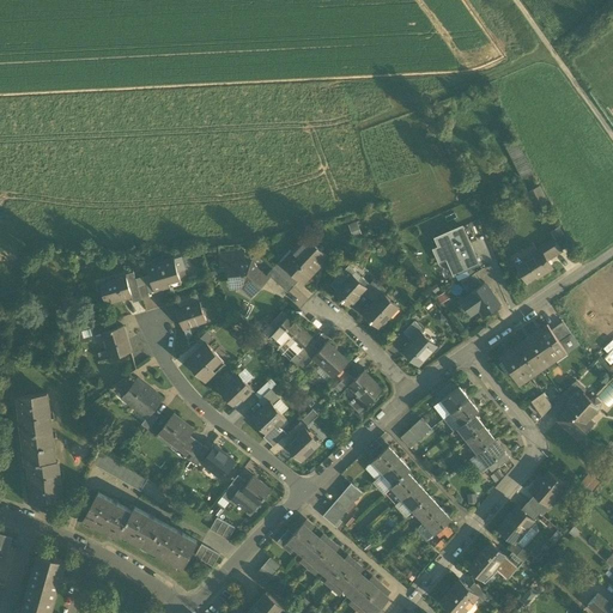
[(505,147),(521,178),(533,173),(517,141),(505,147)]
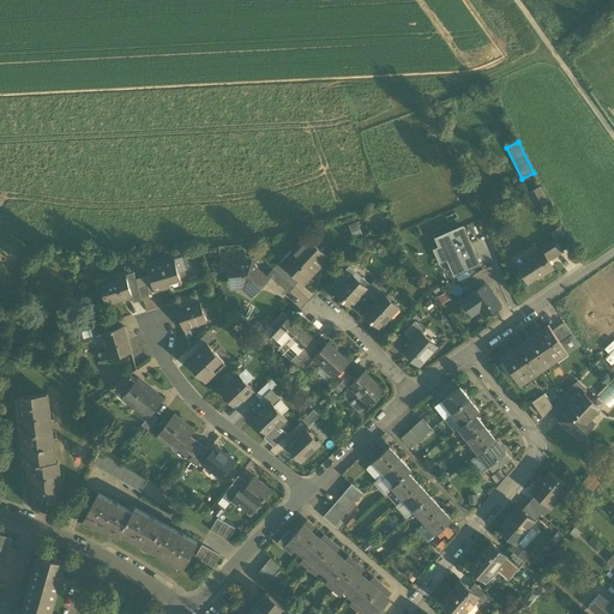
[(530,192),(537,206),(547,202),(540,187),(530,192)]
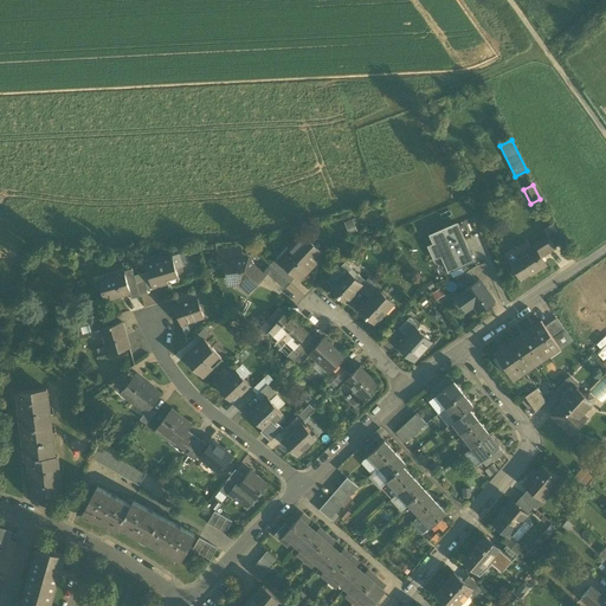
[(548,237),(555,247),(565,242),(553,221),(543,227),(548,237)]
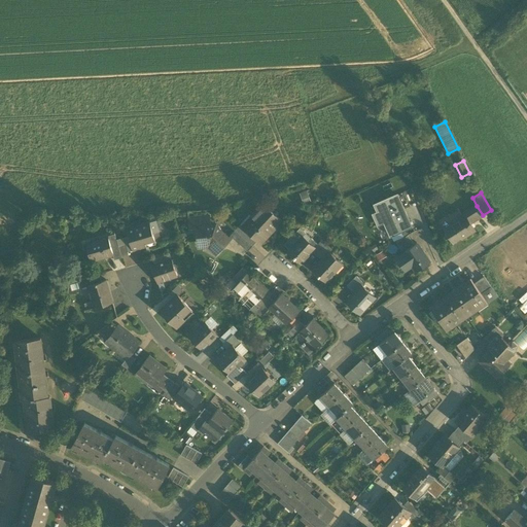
[(384,222),(390,237),(402,231),(398,222),(408,218),(397,195),(375,205),(378,213),(373,215),(378,225),(384,222)]
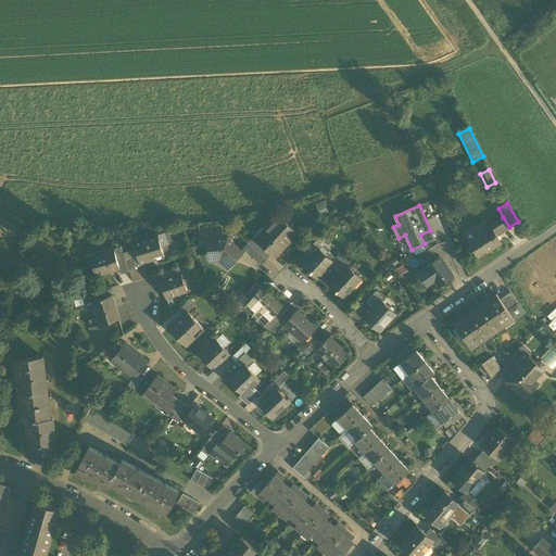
[(278,215),(265,229),(263,227),(254,237),(258,241),(258,242),(272,254),(274,256),(281,250),(288,243),(286,241),(295,231),(278,215)]
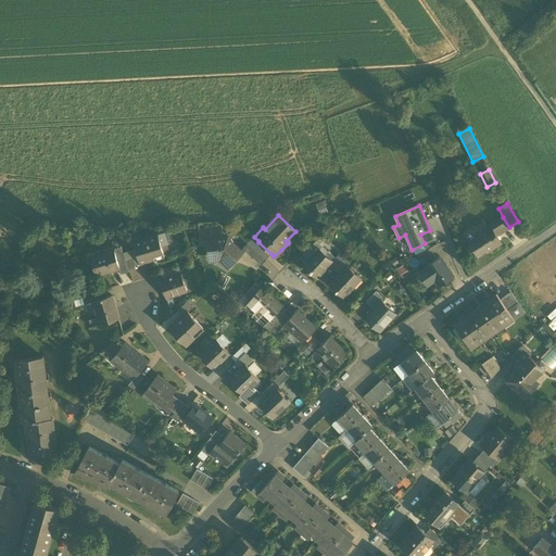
[(503,217),(496,222),(503,231),(509,227),(503,217)]
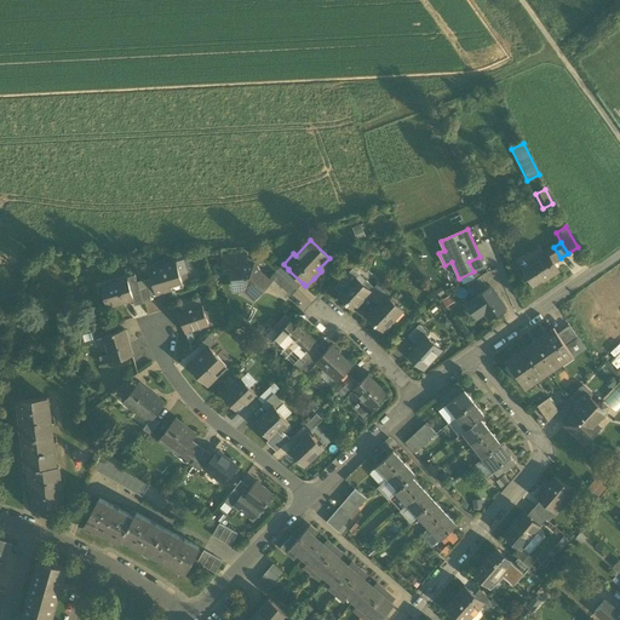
[(554,263),(561,258),(554,247),(543,253),(545,256),(547,254),(554,263)]
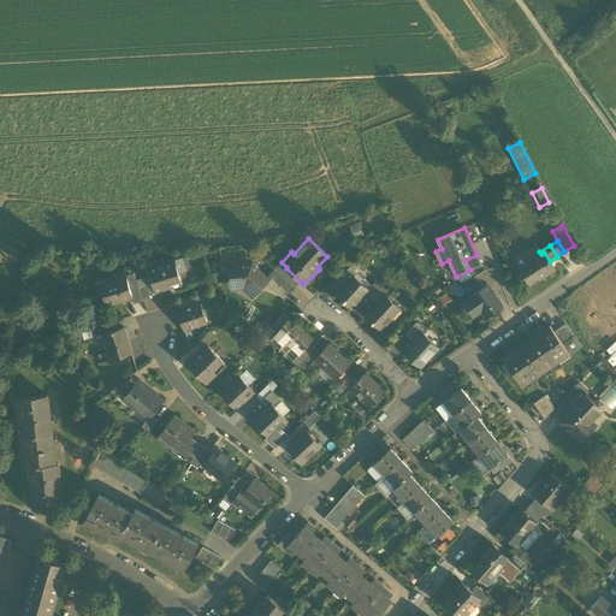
[(221,267),(229,267),(229,266),(247,264),(246,253),(219,255),(221,267)]
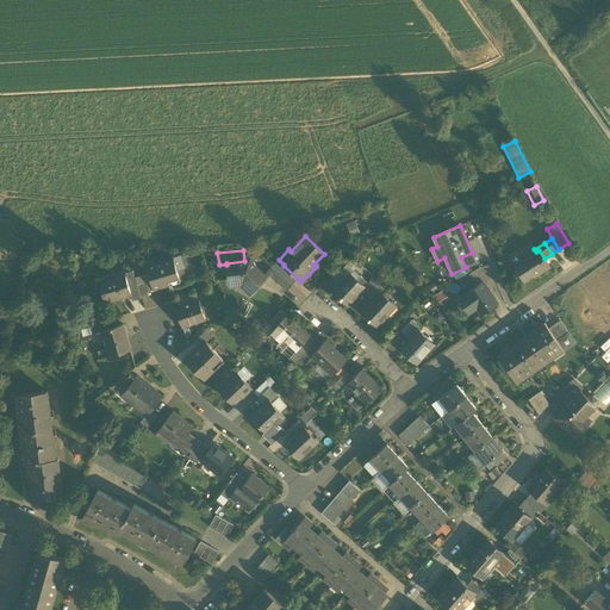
[(551,268),(545,259),(539,250),(536,251),(523,260),(523,262),(515,267),(524,281),(533,277),(534,278),(551,268)]
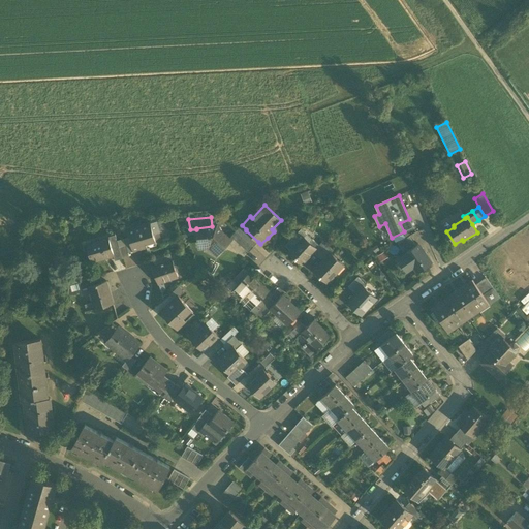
[(400,223),(404,231),(412,227),(409,219),(400,223)]
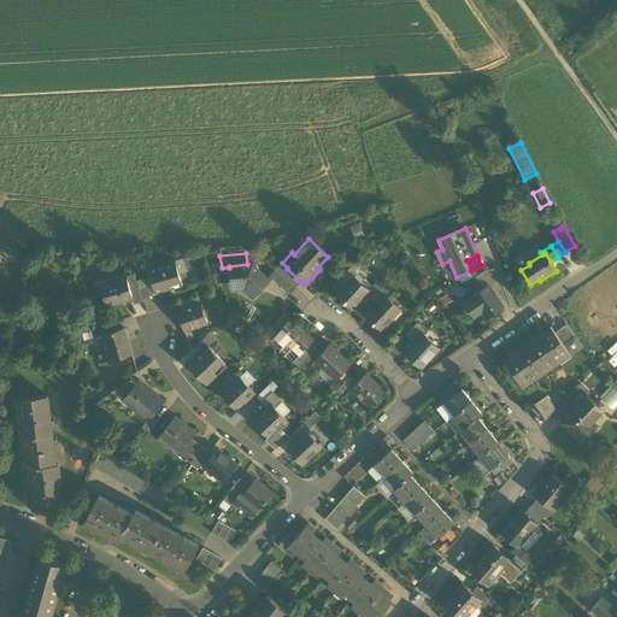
[(148,269),(154,291),(170,287),(170,288),(182,285),(175,260),(148,269)]
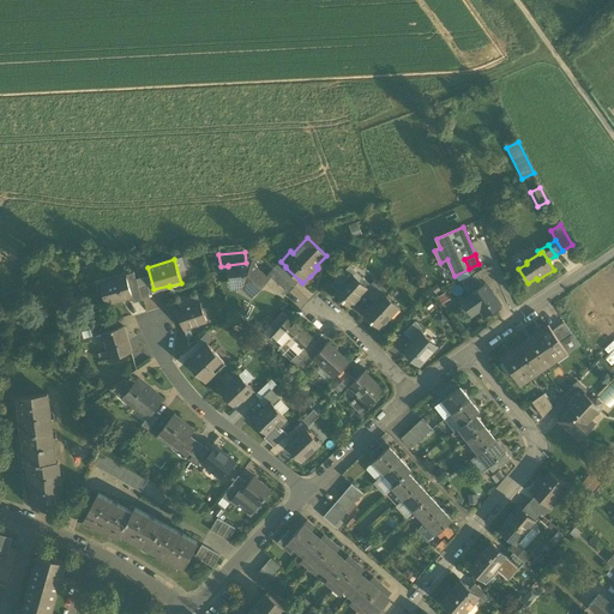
[(281,262),(275,268),(294,287),(300,281),(286,268),(286,266),(281,262)]
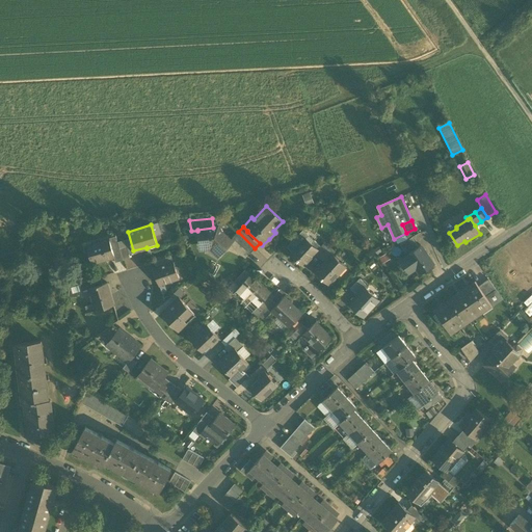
[(211,248),(219,257),(233,242),(217,228),(213,228),(197,230),(197,231),(198,239),(203,239),(203,248),(211,248)]
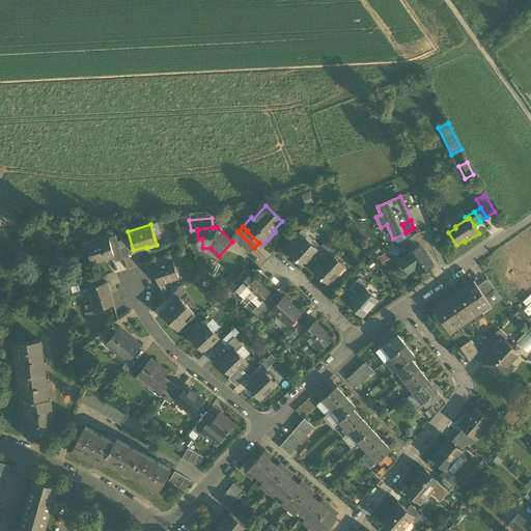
[(289,252),(303,266),(315,253),(317,250),(317,249),(320,246),(313,241),(311,243),(305,238),(308,235),(302,230),(286,247),(290,251),(289,252)]
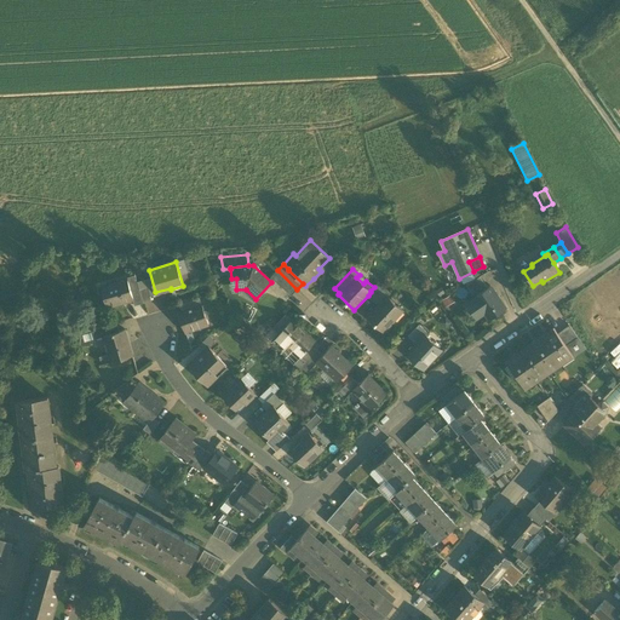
[(291,296),(297,290),(277,270),(276,270),(271,276),(291,296)]
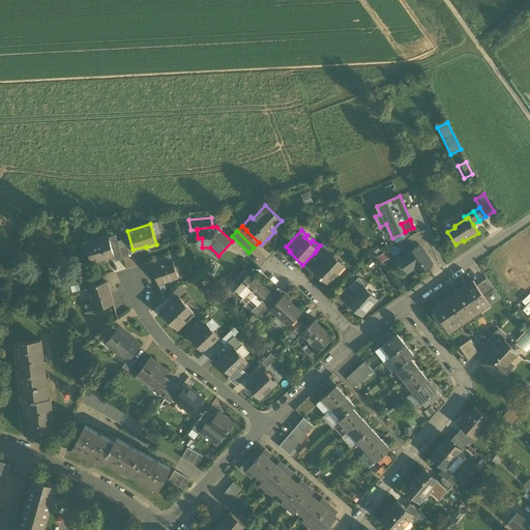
[(398,243),(403,251),(414,242),(410,236),(398,243)]
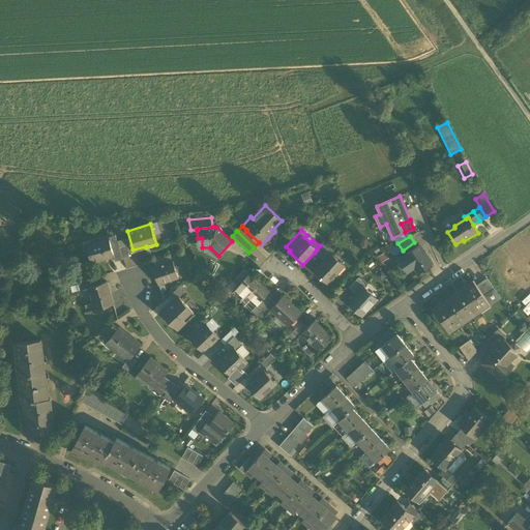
[(86,244),(92,263),(114,256),(110,240),(109,237),(86,244)]
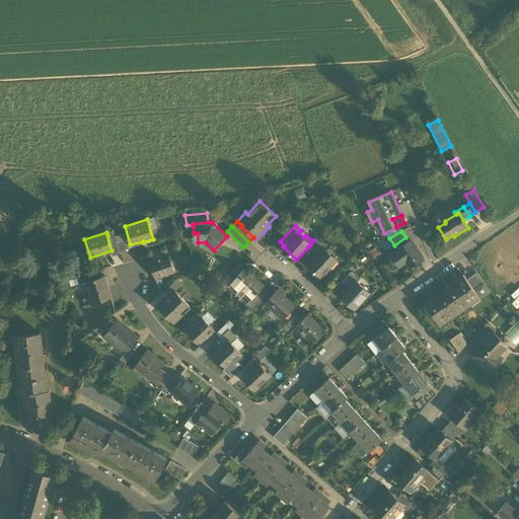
[(113,255),(121,253),(117,241),(114,233),(107,235),(112,250),(113,255)]
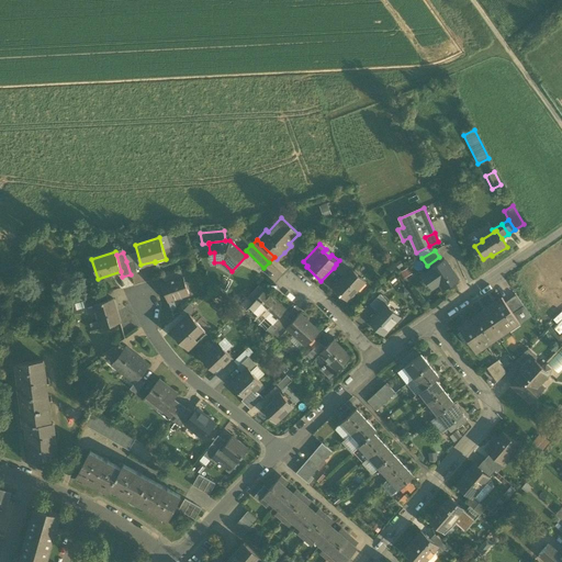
[(229,272),(232,271),(223,262),(214,262),(214,253),(210,253),(211,266),(222,265),(229,272)]
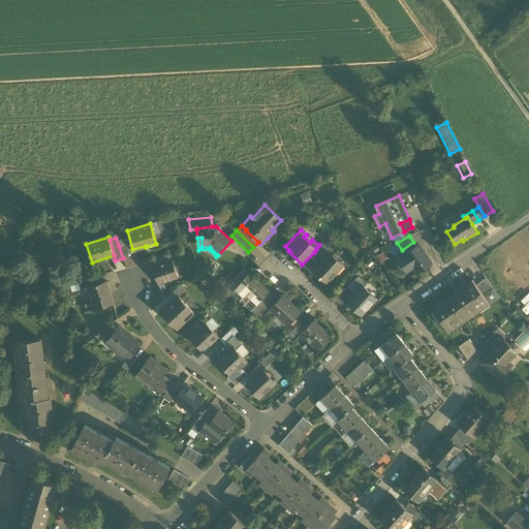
[(314,252),(318,256),(328,246),(323,241),(319,245),(316,248),(316,249),(314,252)]
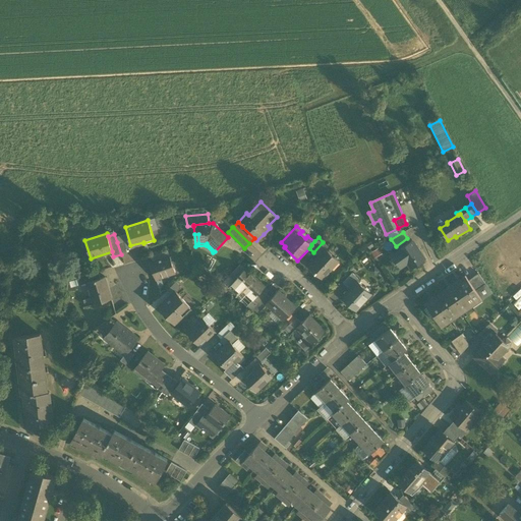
[(399,249),(410,242),(407,238),(396,246),(399,249)]
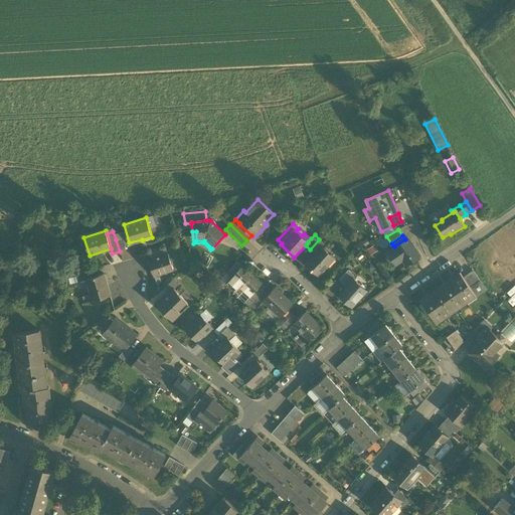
[(123,237),(116,239),(120,251),(126,249),(123,237)]
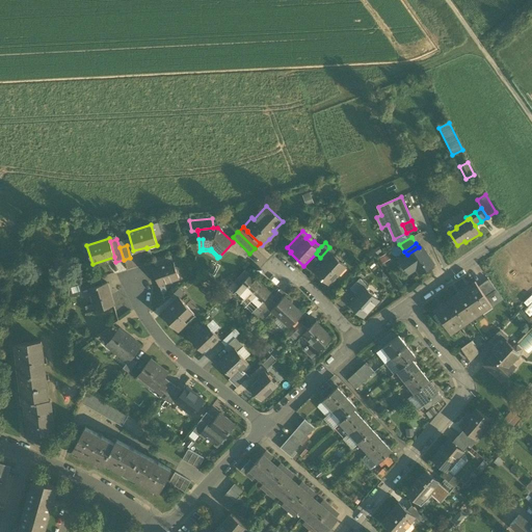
[(414,265),(420,274),(433,265),(421,245),(419,247),(407,255),(406,256),(407,256),(400,261),(406,270),(414,265)]
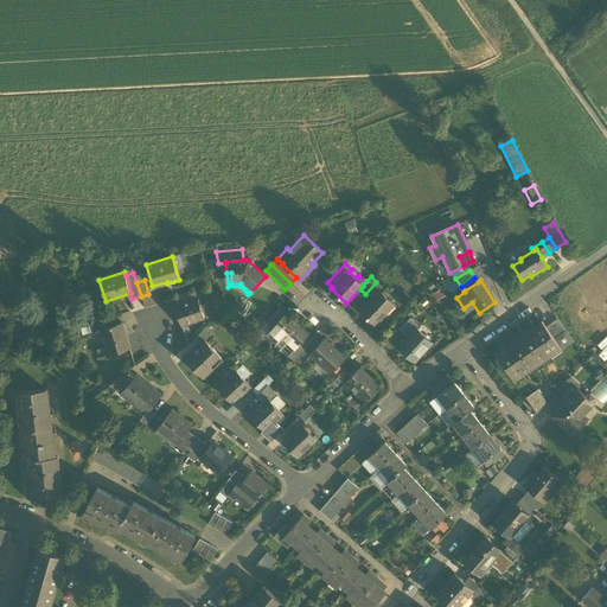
[(382,287),(376,282),(365,294),(371,299),(379,289),(379,291),(382,287)]
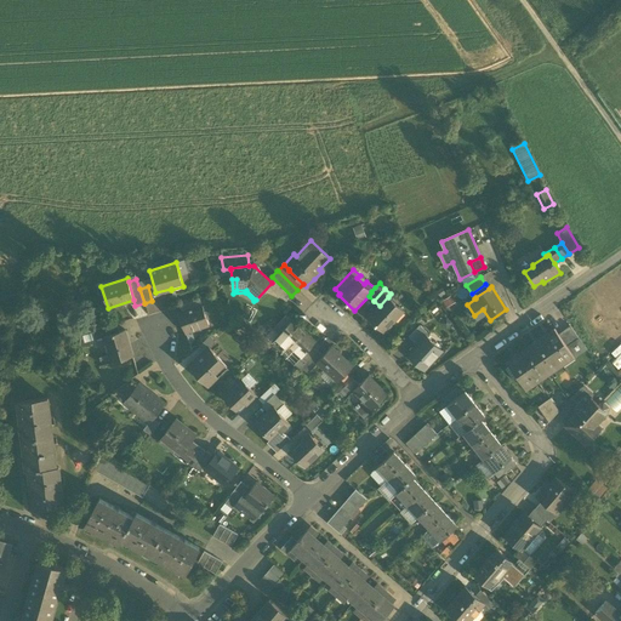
[(374,324),(383,332),(404,311),(388,297),(388,296),(380,306),(368,318),(375,324),(374,324)]
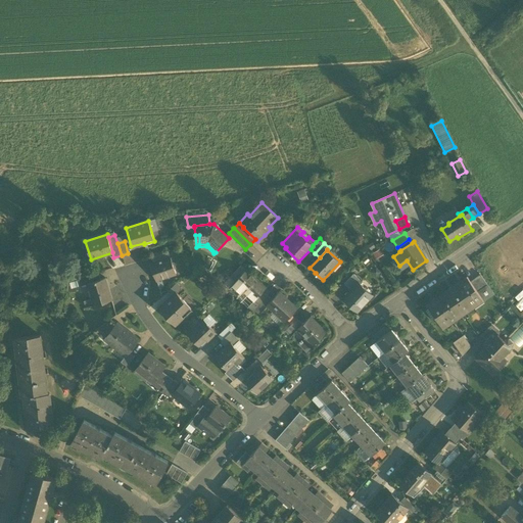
[(151,256),(153,263),(164,258),(162,253),(151,256)]
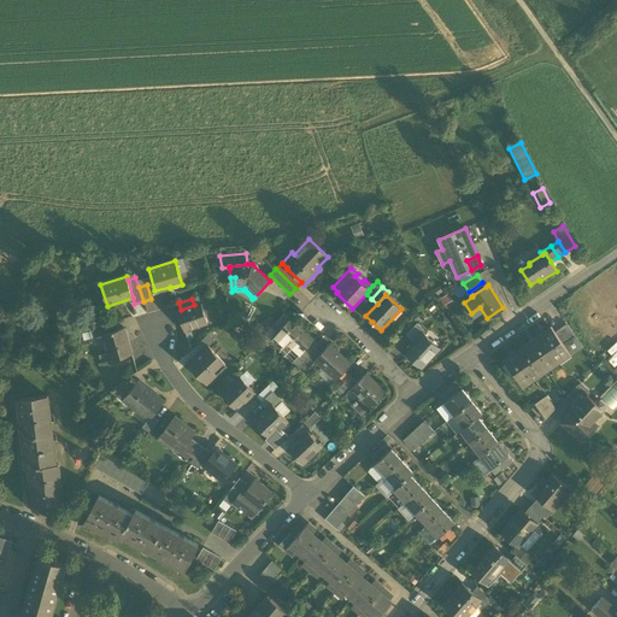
[(177,311),(184,331),(207,323),(201,303),(194,305),(181,310),(177,311)]
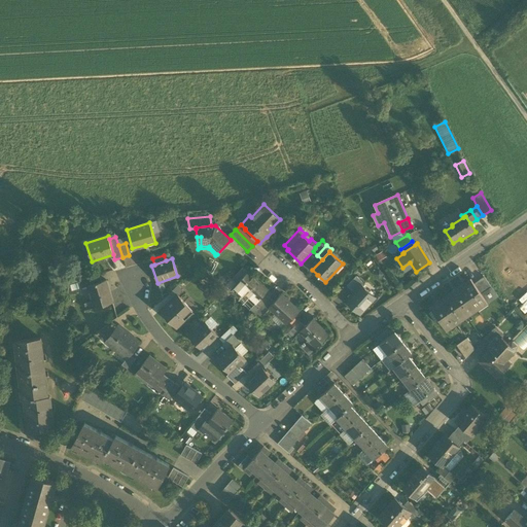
[(233,279),(238,283),(238,282),(248,272),(243,268),(233,279)]
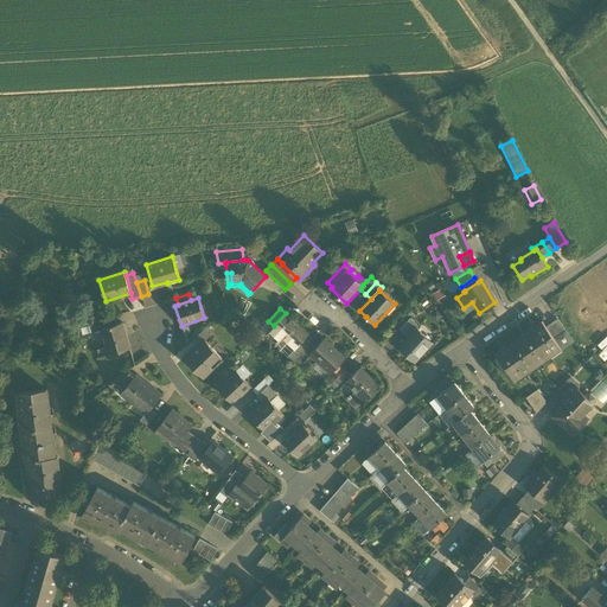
[(301,327),(286,313),(274,325),(274,326),(267,333),(276,343),(285,334),(289,340),(301,327)]
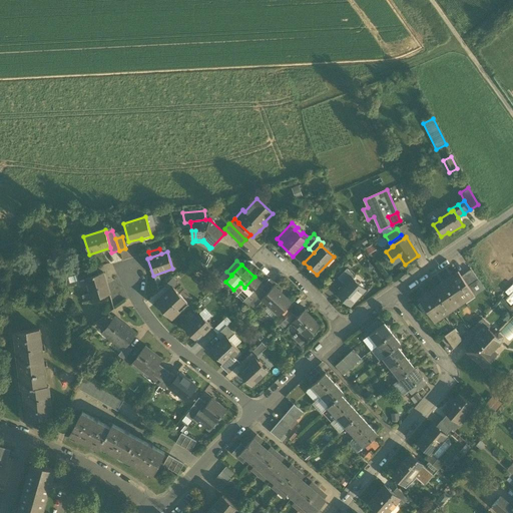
[(77,273),(79,281),(85,279),(85,278),(98,274),(96,267),(77,273)]
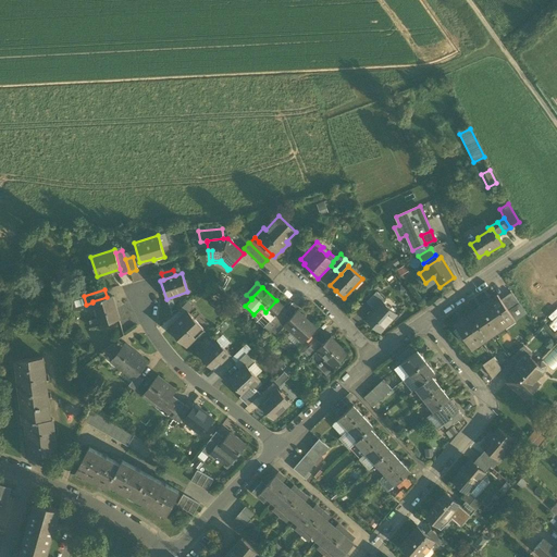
[(511,293),(506,296),(514,307),(519,304),(511,293)]
